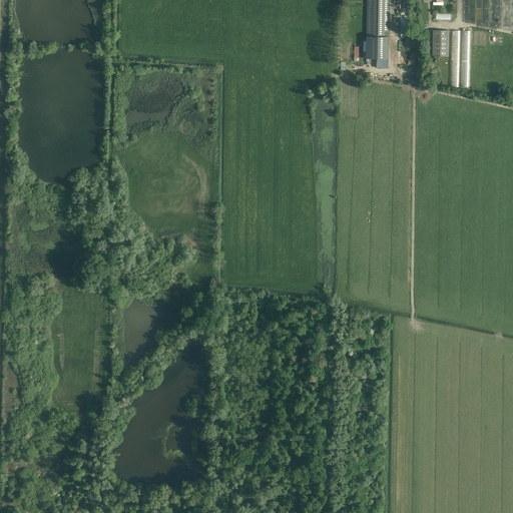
[(376,68),(388,68),(388,59),(389,0),(366,0),(366,58),(366,62),(371,62),(371,59),(376,59),(376,68)]
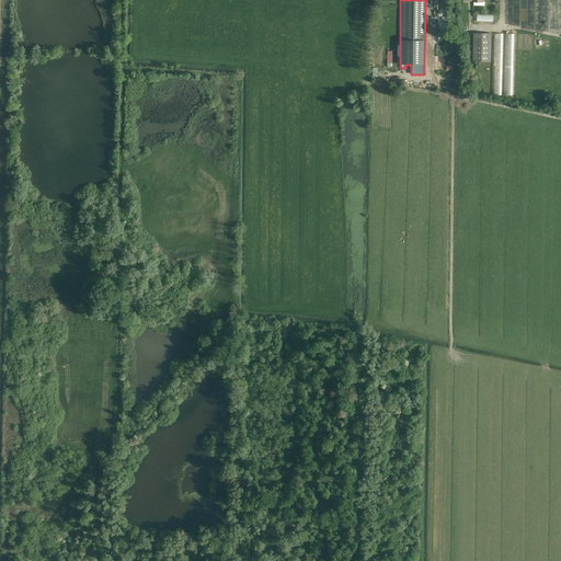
[(472,60),(491,61),(491,33),(473,33),(472,60)]
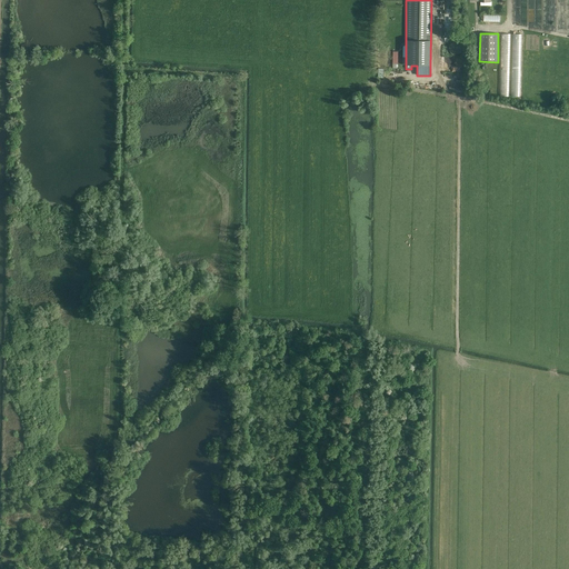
[(509,97),(511,33),(501,33),(500,96),(509,97)]
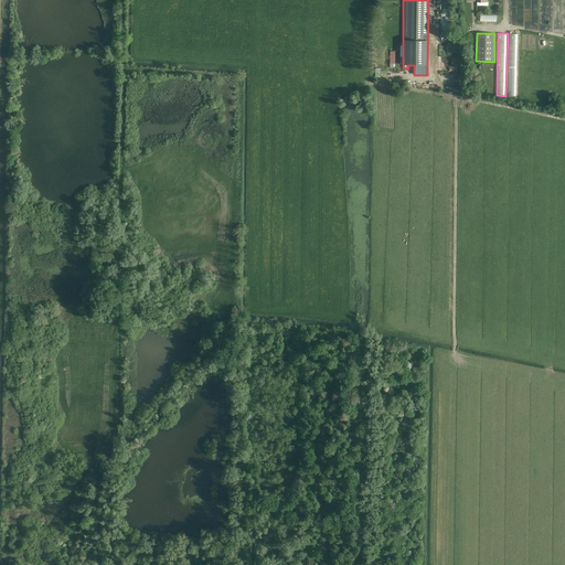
[(509,33),(508,96),(518,96),(519,33),(509,33)]
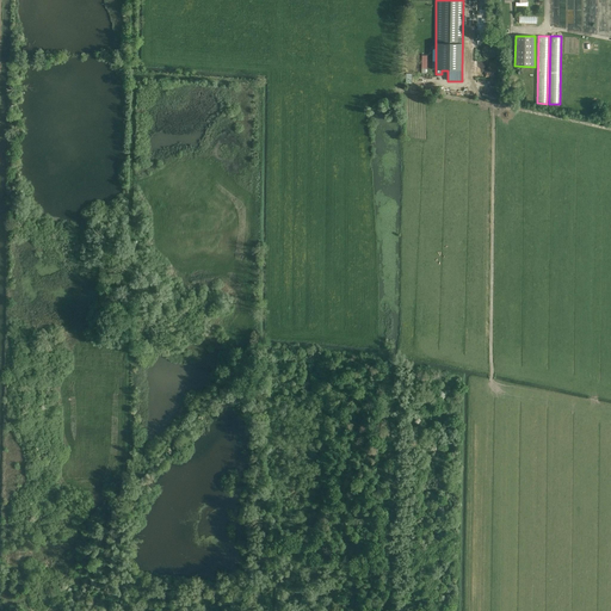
[(491,60),(492,60),(493,60),(493,59),(494,59),(495,57),(497,57),(497,56),(498,55),(498,54),(498,53),(498,51),(498,50),(498,49),(497,48),(497,47),(495,47),(495,45),(494,45),(494,44),(493,44),(492,44),(491,44),(489,44),(488,44),(487,44),(487,45),(486,45),(485,47),(483,47),(483,48),(483,49),(482,50),(482,51),(482,53),(482,54),(483,55),(483,56),(485,57),(486,59),(487,59),(488,60),(489,60),(491,60)]
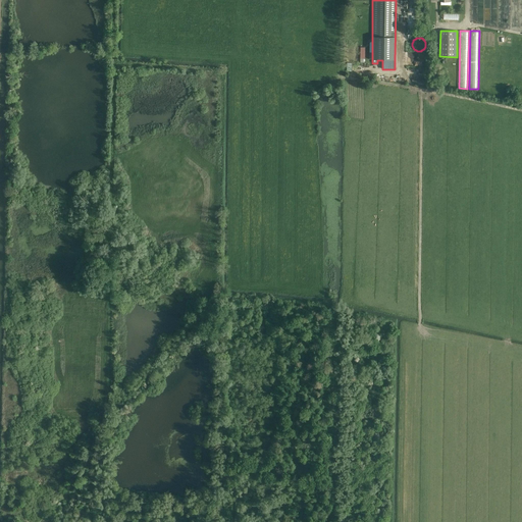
All buildings are outlined.
